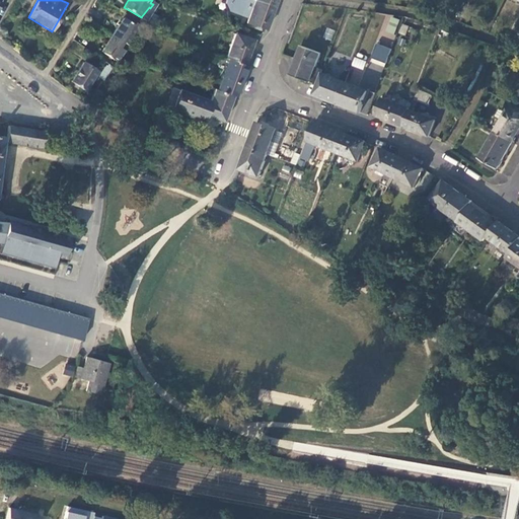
[(265,29),(273,6),(254,0),(253,0),(246,21),(265,29)]
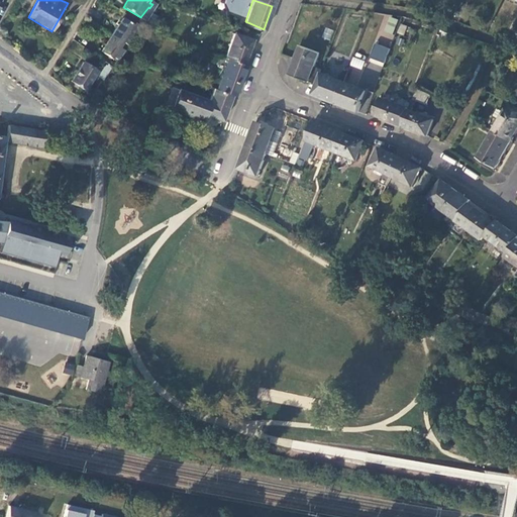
[(450,17),(456,5),(453,3),(449,11),(447,10),(445,15),(450,17)]
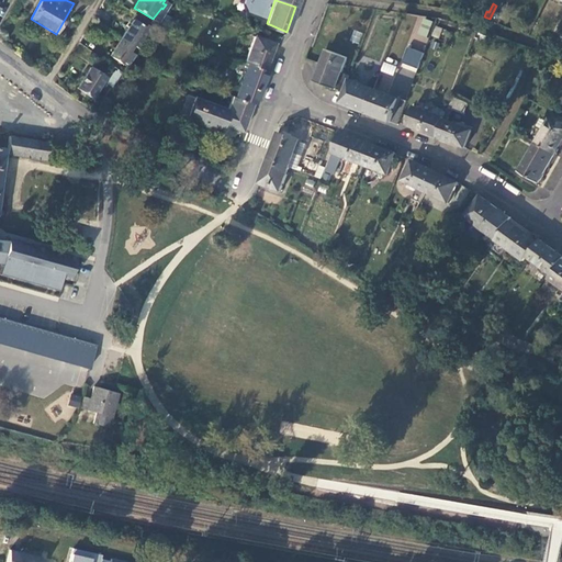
[(135,47),(138,49),(152,32),(134,20),(121,37),(135,47)]
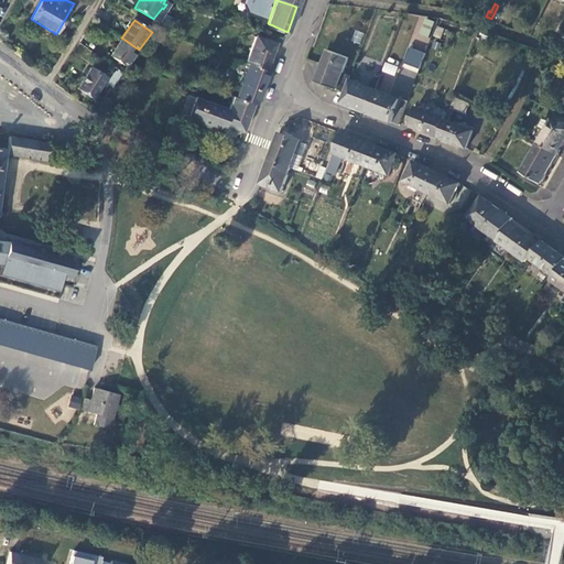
[(421,34),(426,36),(430,25),(424,24),(421,34)]
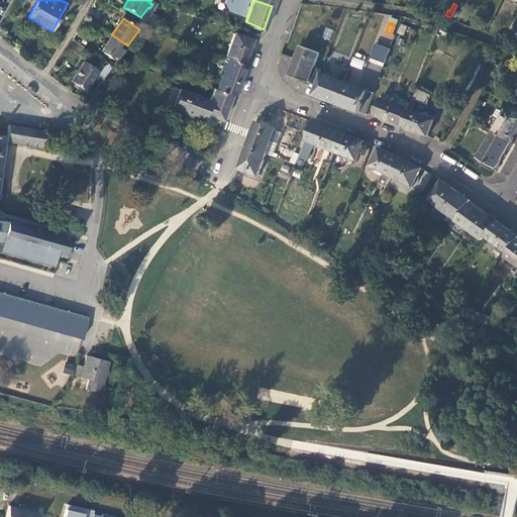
[(325,27),(322,37),(329,40),(333,30),(325,27)]
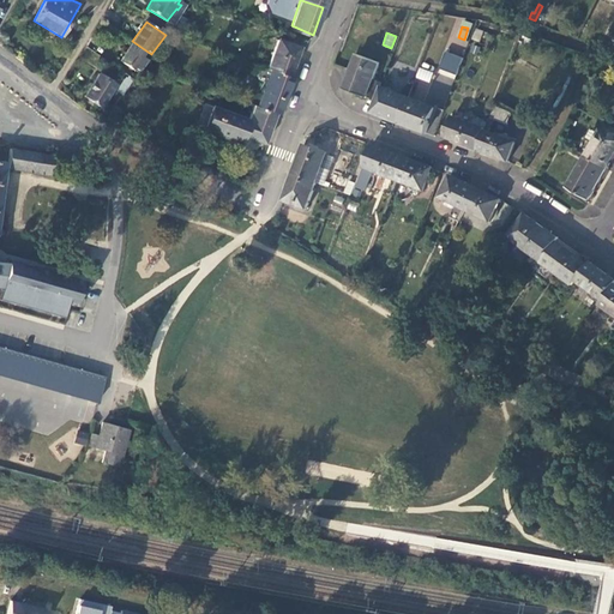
[(292,77),(301,52),(299,50),(300,47),(277,38),(268,68),(270,70),(292,77)]
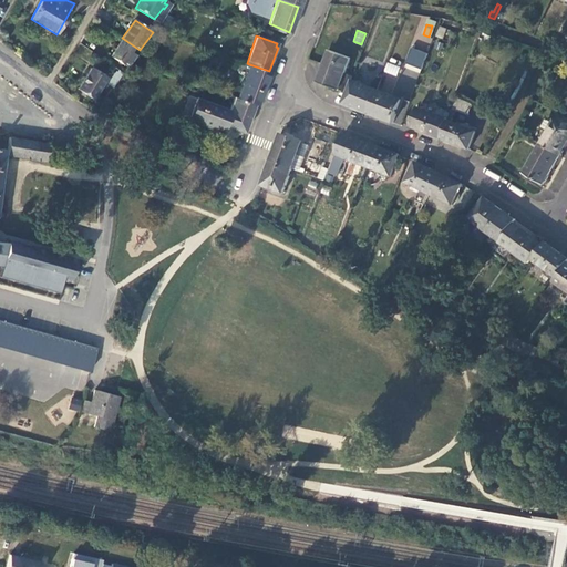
[(134,51),(136,48),(122,38),(110,55),(122,64),(123,62),(127,64),(135,54),(131,52),(132,50),(134,51)]
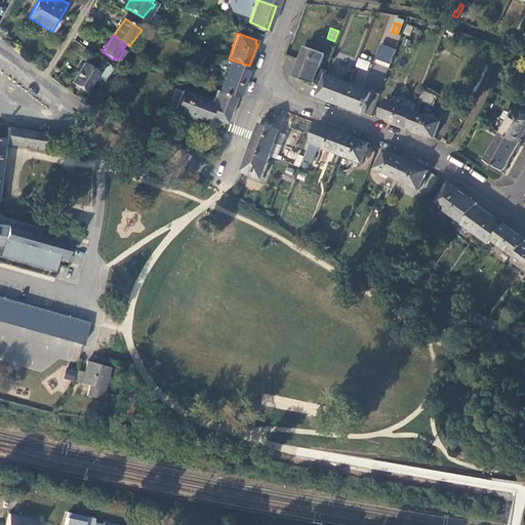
[(382,44),(372,67),(386,73),(396,50),(382,44)]
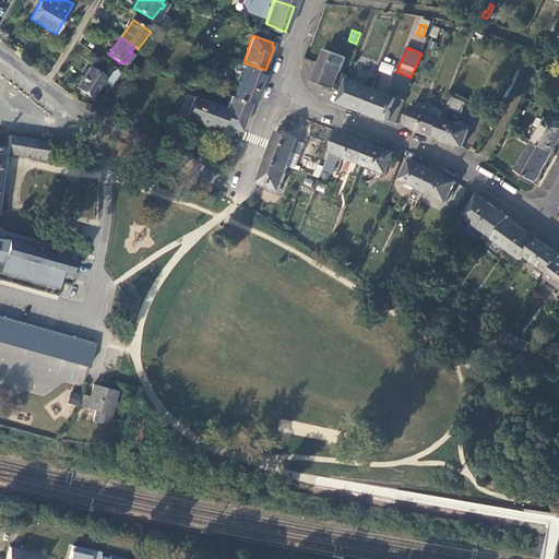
[(347,80),(348,76),(340,73),(346,58),(325,50),(313,82),(334,90),(334,87),(343,91),(347,80)]
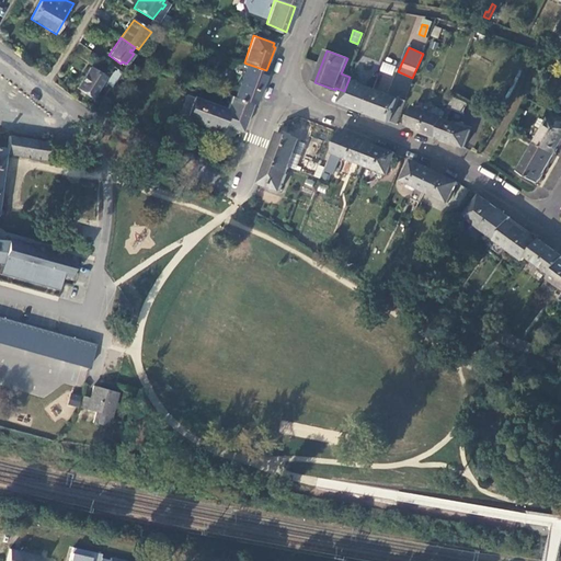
[(379,71),(392,76),(396,66),(382,61),(379,71)]
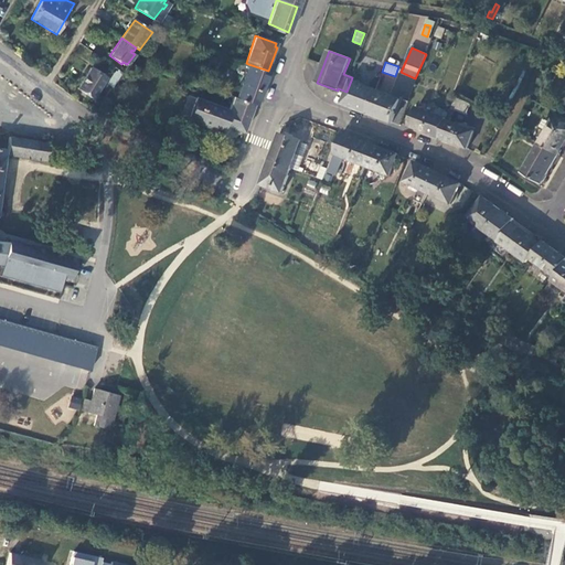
[(256,105),(268,71),(248,64),(236,97),(253,104),(256,105)]
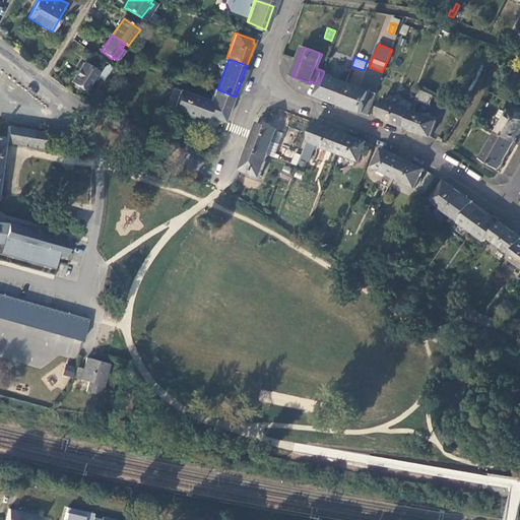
[(84,89),(96,71),(83,62),(70,80),(84,89)]
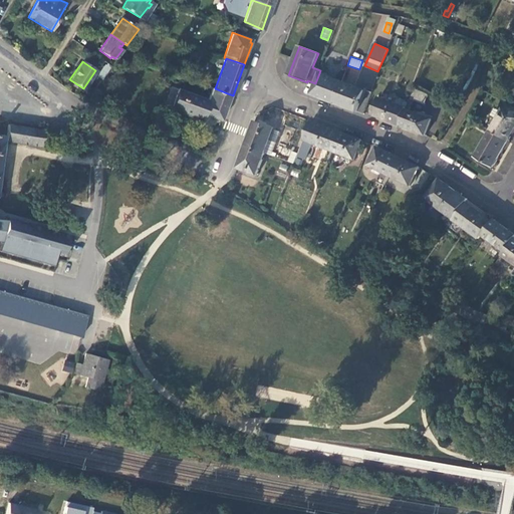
[(97,76),(102,78),(111,65),(106,62),(97,76)]
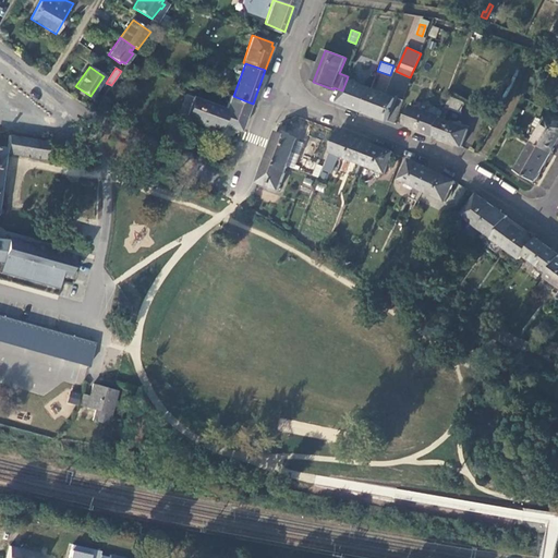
[(372,89),(347,80),(342,91),(341,92),(341,93),(343,94),(339,104),(363,112),(372,89)]
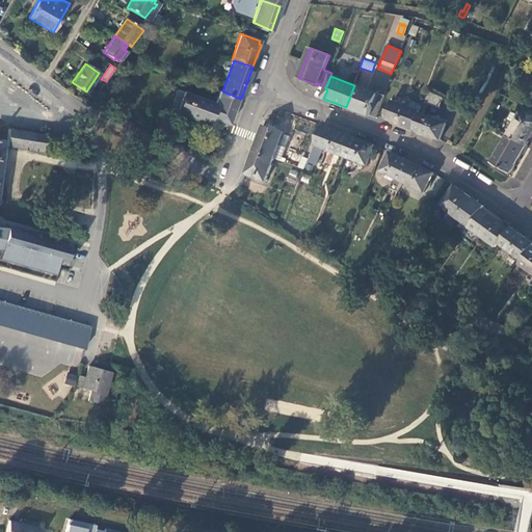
[(377,95),(354,85),(346,107),(369,115),(377,95)]
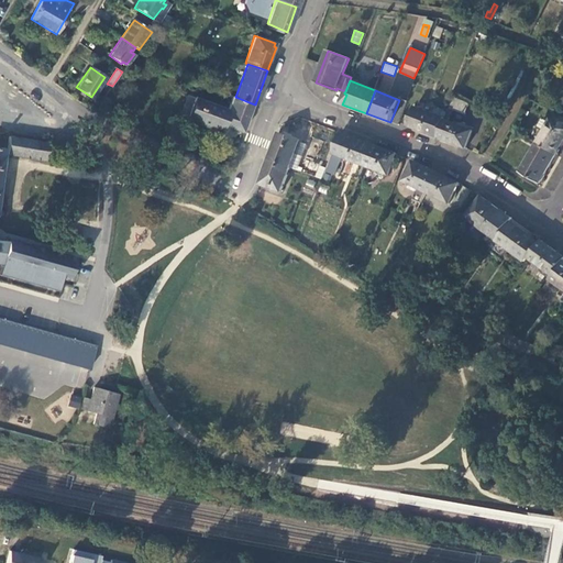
[(242,132),(252,103),(235,97),(233,96),(229,109),(195,97),(187,119),(220,131),(220,130),(228,132),(229,128),(242,132)]
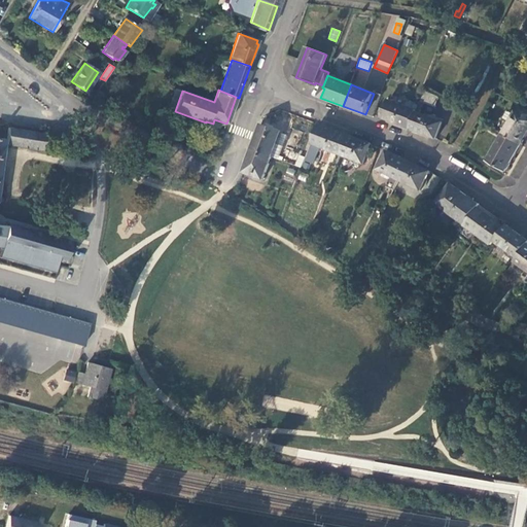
[(424,92),(421,101),(434,105),(437,96),(424,92)]
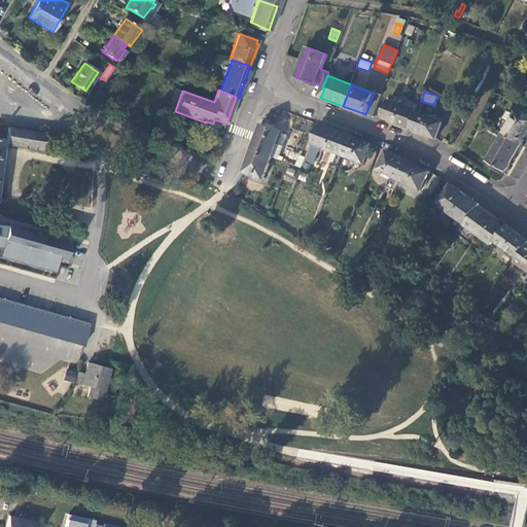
[(416,112),(417,110),(389,101),(383,119),(410,129),(416,112)]
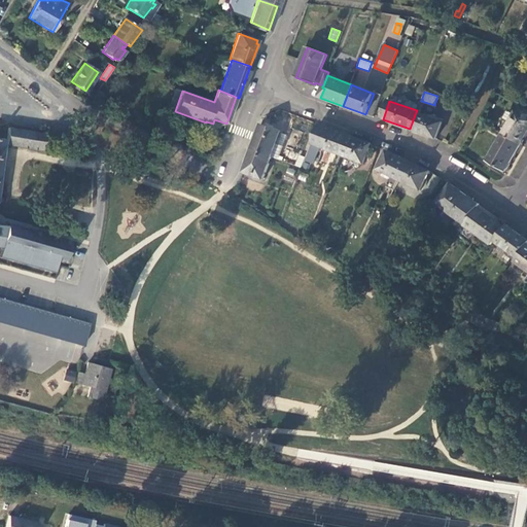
[(526,110),(520,106),(503,135),(521,145),(526,135),(526,110)]
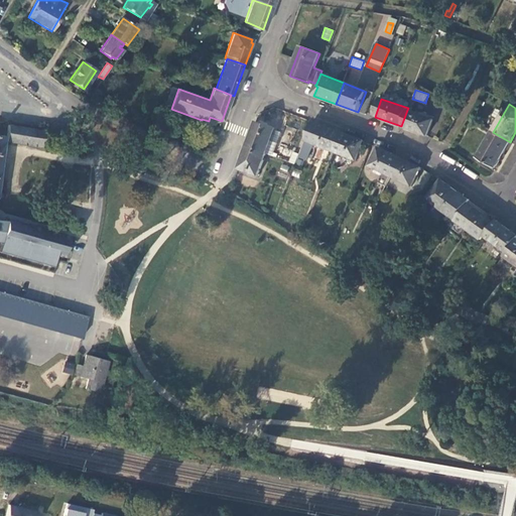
[(407,110),(401,126),(427,136),(433,120),(407,110)]
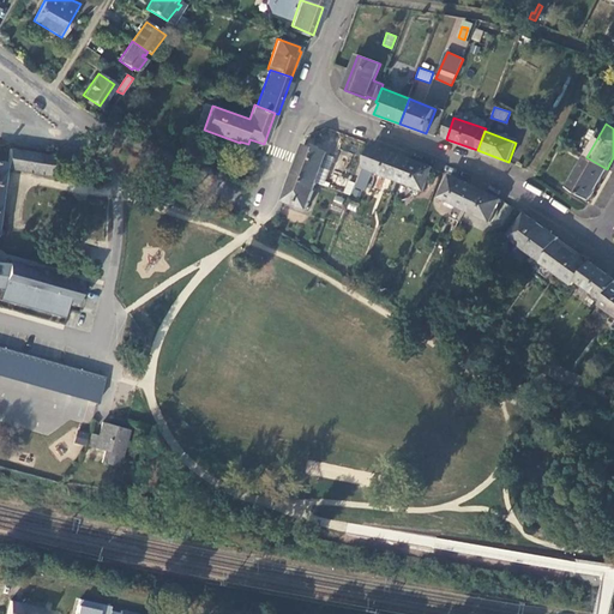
[(294,174),(317,182),(321,168),(330,172),(335,157),(305,145),(294,174)]
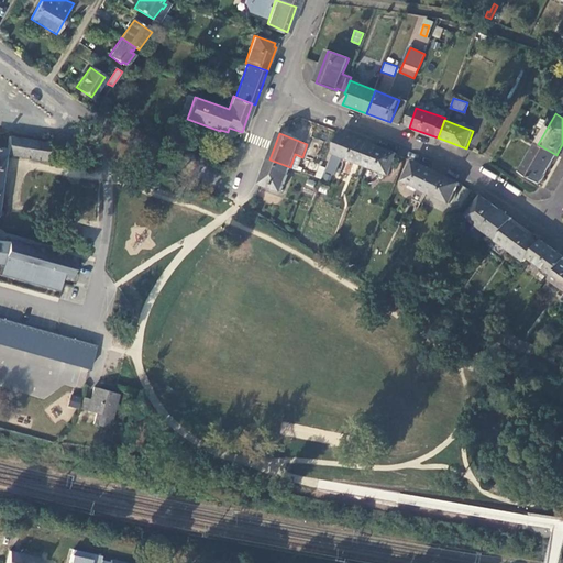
[(373,145),(341,133),(333,154),(365,166),(373,145)]
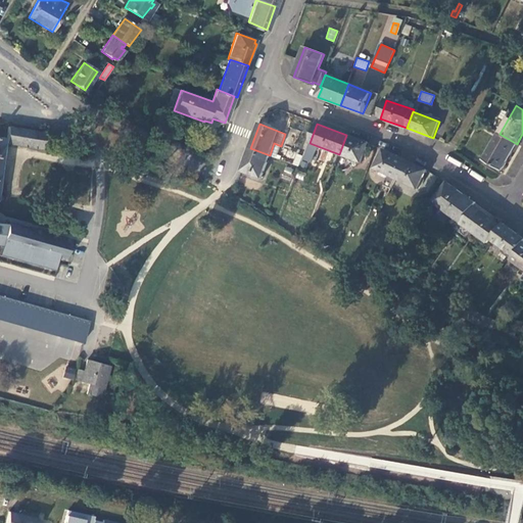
[(6,143),(44,148),(46,132),(9,127),(6,143)]
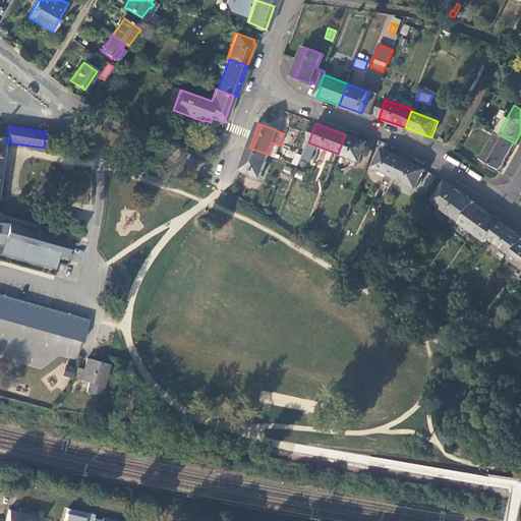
[(482,159),(500,171),(515,143),(498,133),(482,159)]
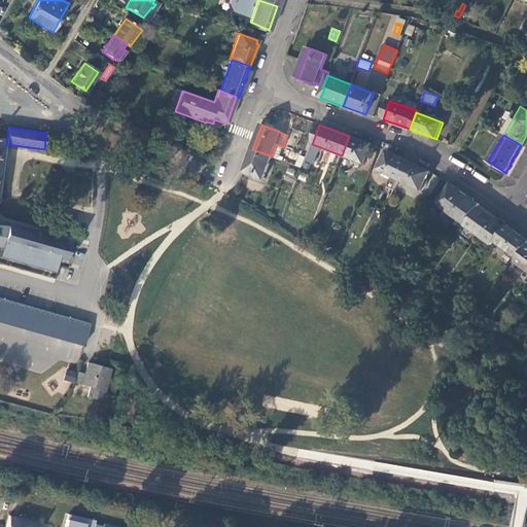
[(372,144),(349,136),(342,155),(364,164),(372,144)]
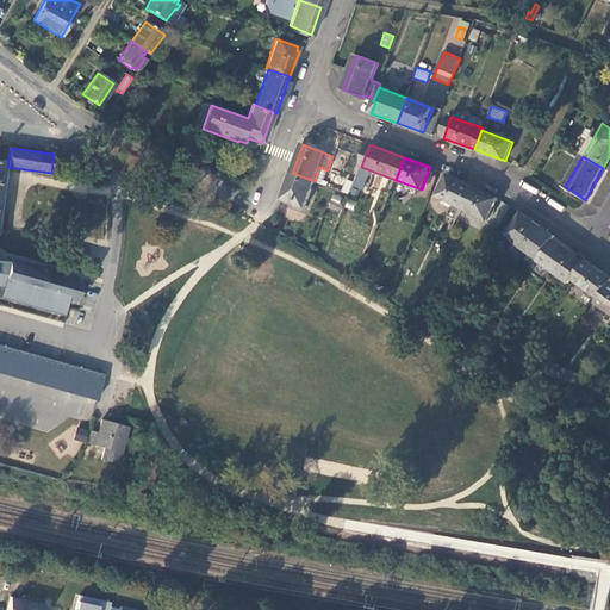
[(292,173),(282,199),(305,209),(315,181),(292,173)]
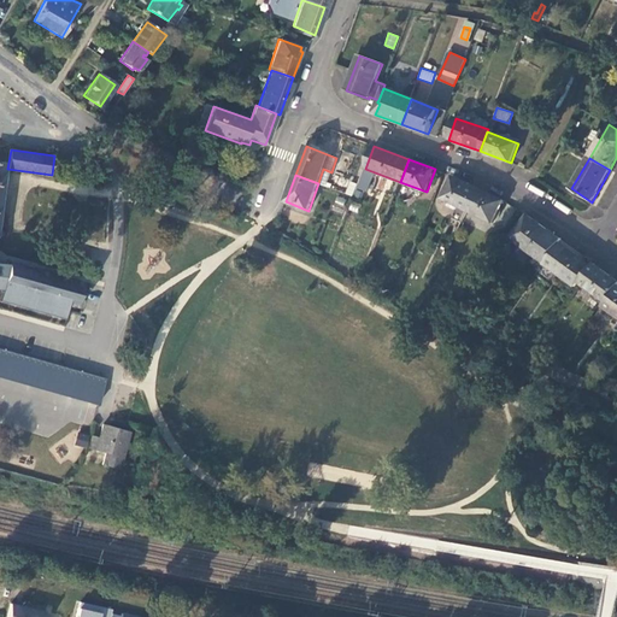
[(369,191),(374,178),(364,175),(359,187),(369,191)]
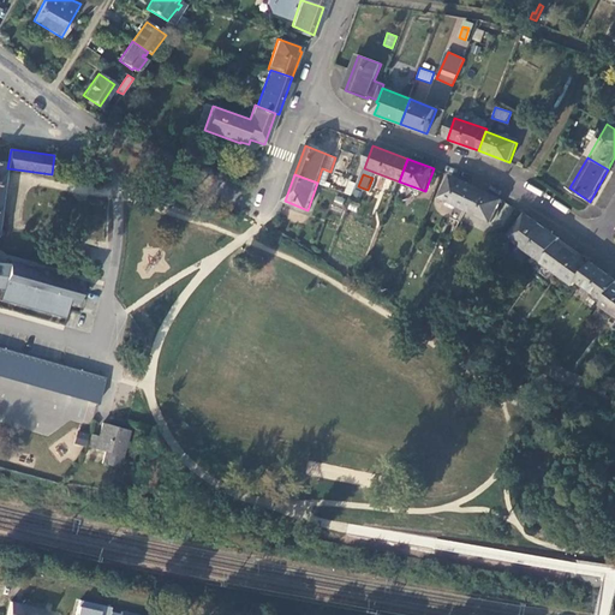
[(477,189),(452,177),(442,198),(466,210),(477,189)]
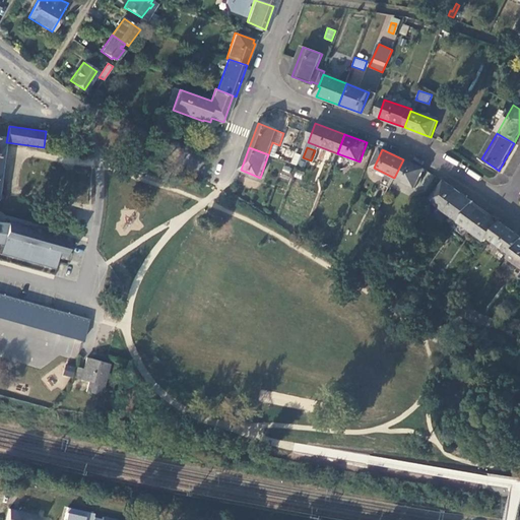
[(403,159),(394,178),(415,188),(425,171),(403,159)]
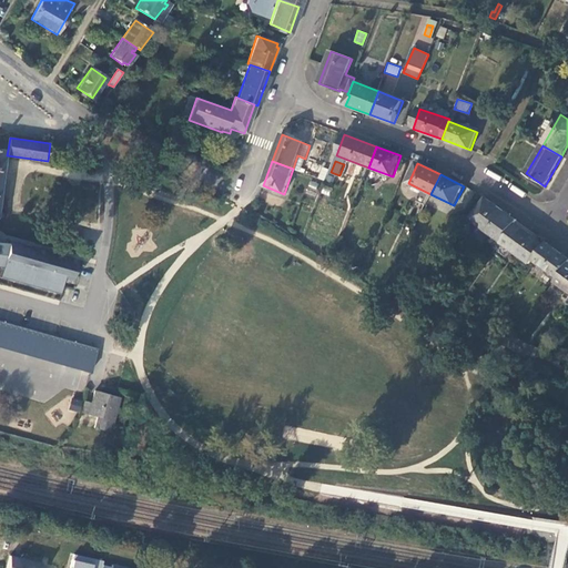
[(518,222),(486,199),(472,220),(503,242),(518,222)]
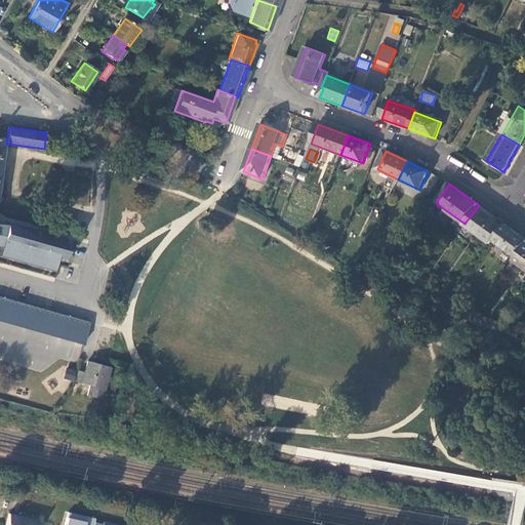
[(479,205),(465,224),(491,244),(493,241),(503,227),(495,220),(497,218),(479,205)]
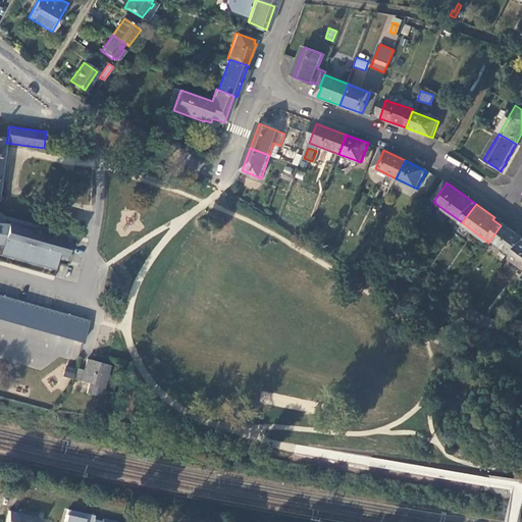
[(0,250),(4,251),(3,255),(24,261),(25,257),(30,258),(29,262),(52,269),(57,251),(65,253),(65,252),(69,239),(7,221),(6,223),(0,222),(0,250)]
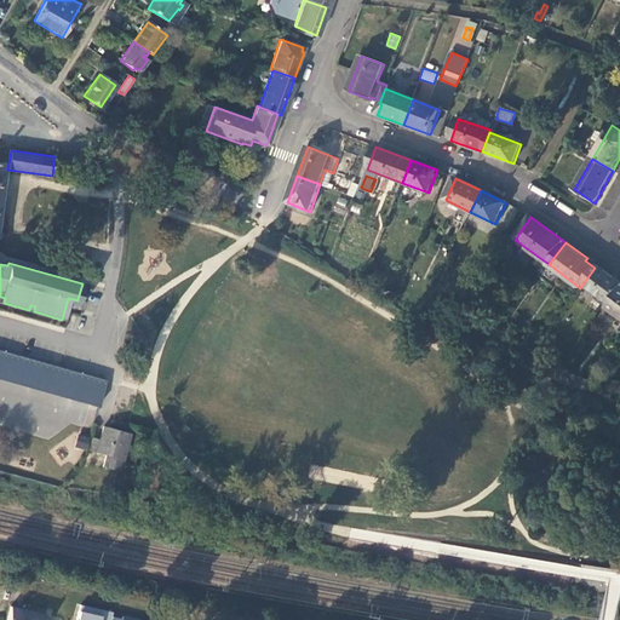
[(619,281),(597,265),(595,268),(583,285),(610,305),(619,290),(619,281)]
